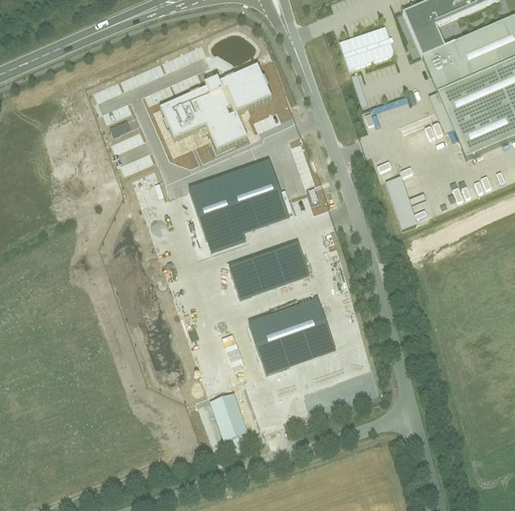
[(420,0),(398,10),(435,94),(426,97),(442,132),(451,128),(464,157),(514,134),(514,24),(512,18),(447,46),(438,26),(499,0),(420,0)]
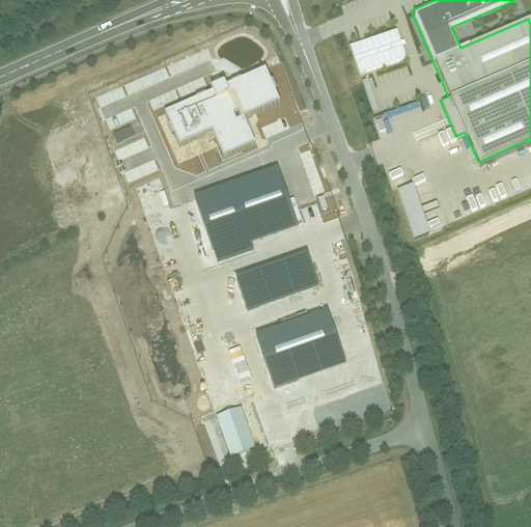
[(194,95),(163,109),(180,150),(205,138),(206,146),(215,143),(223,160),(260,141),(250,118),(286,102),(268,63),(246,76),(243,70),(194,90),(194,95)]
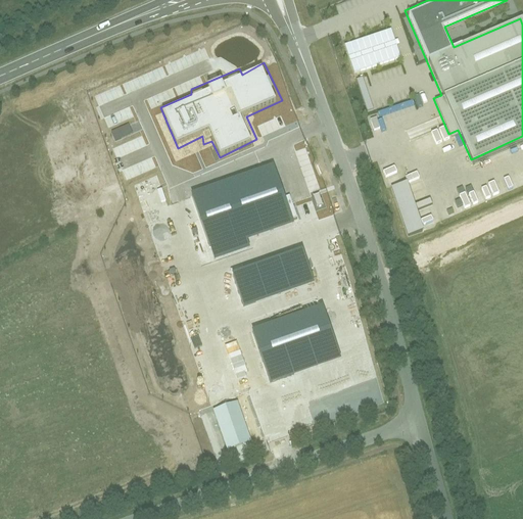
[(368,107),(373,105),(365,74),(359,75),(368,107)]
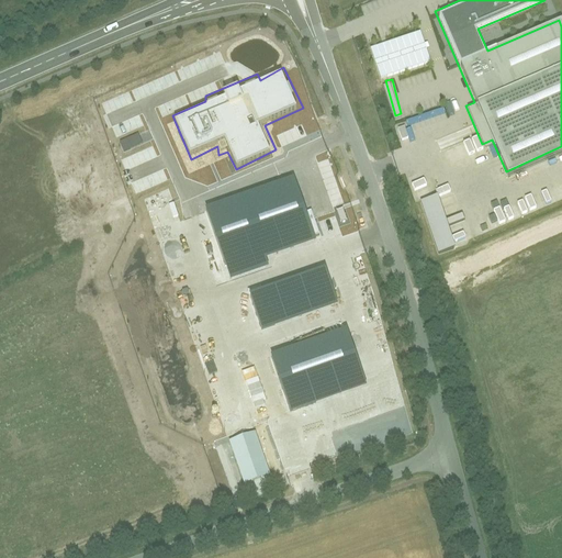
[(296,140),(317,133),(313,120),(292,126),(296,140)]
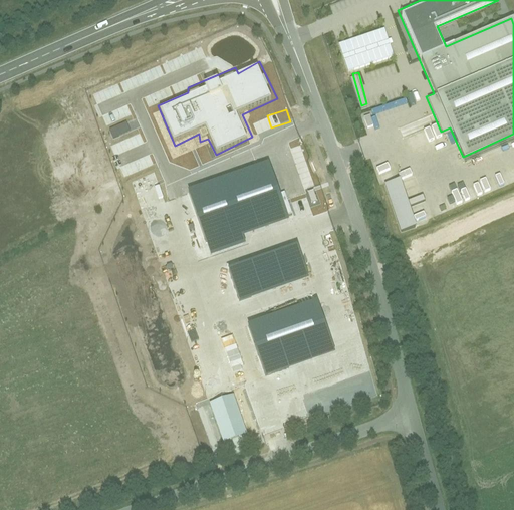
[(377,165),(375,165),(378,172),(393,166),(391,160),(388,161),(386,154),(375,158),(377,165)]
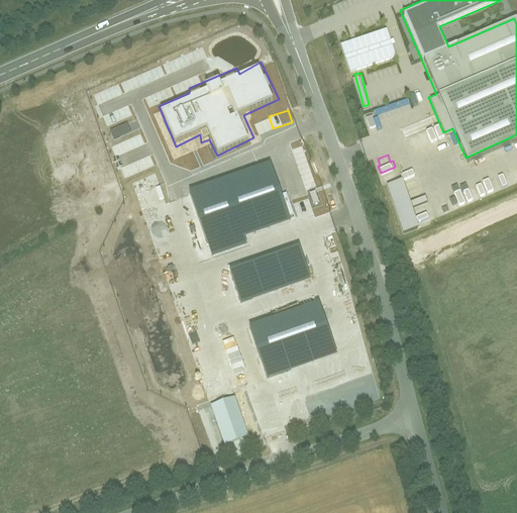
[(277,161),(194,190),(212,238),(297,211),(277,161)]
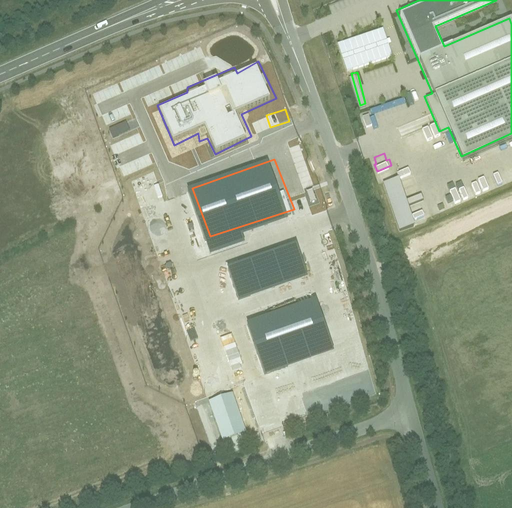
[(401,175),(385,180),(400,228),(415,223),(401,175)]
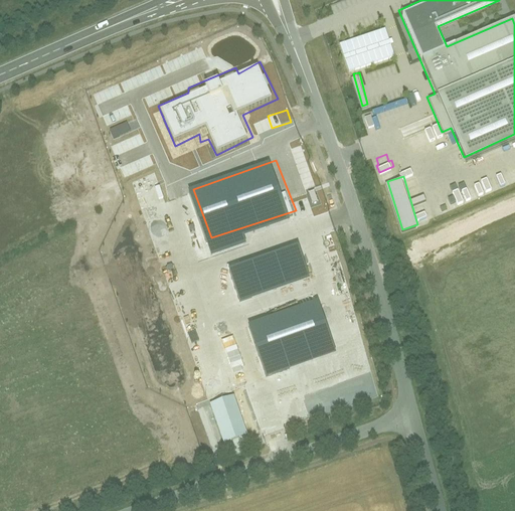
[(463,190),(467,199),(477,194),(473,185),(463,190)]
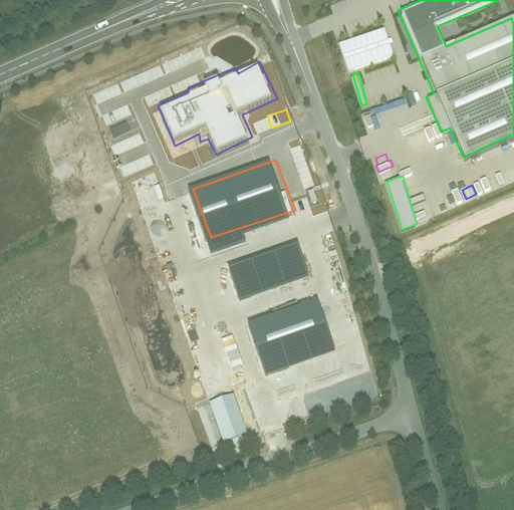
[(426,210),(416,214),(417,218),(428,215),(426,210)]
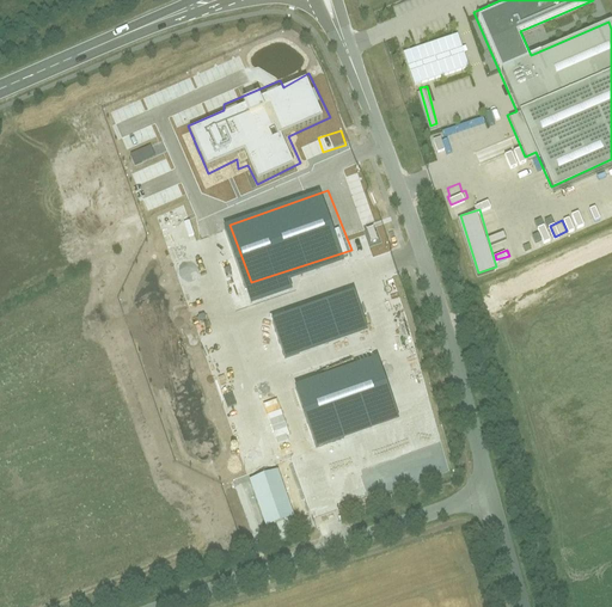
[(353,283),(269,312),(285,356),(371,326),(353,283)]
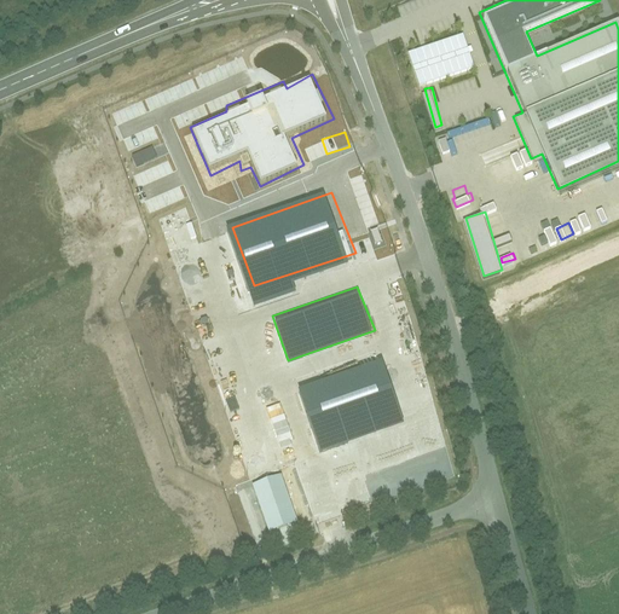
[(381,354),(296,383),(317,450),(405,420),(381,354)]
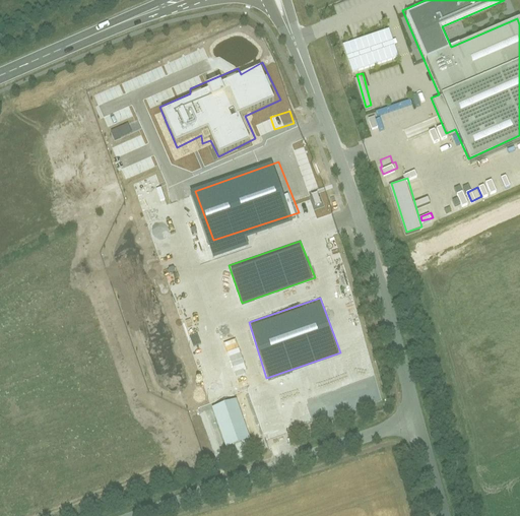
[(256,443),(238,392),(209,402),(229,453),(256,443)]
